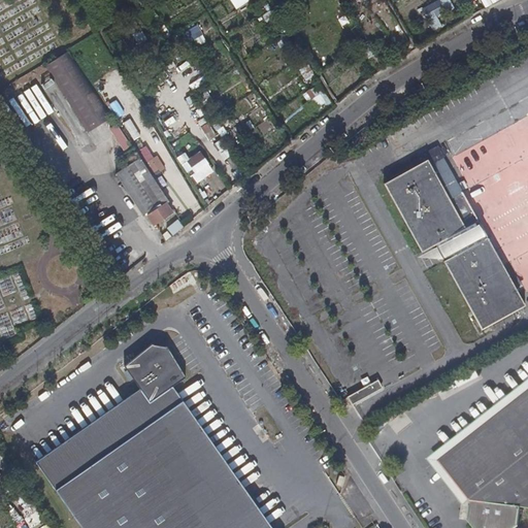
[(432,31),(443,26),(439,15),(453,9),(449,0),(440,0),(422,7),(432,31)]
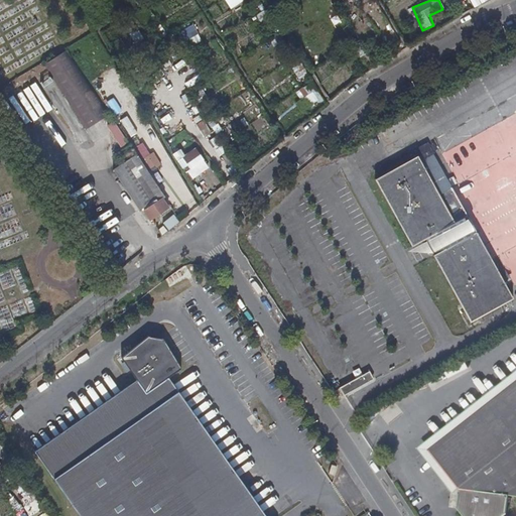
[(134,42),(141,38),(137,29),(129,32),(134,42)]
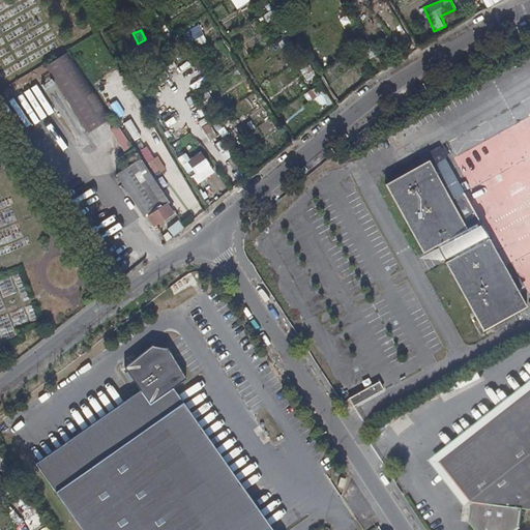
[(370,59),(377,55),(370,41),(361,46),(370,59)]
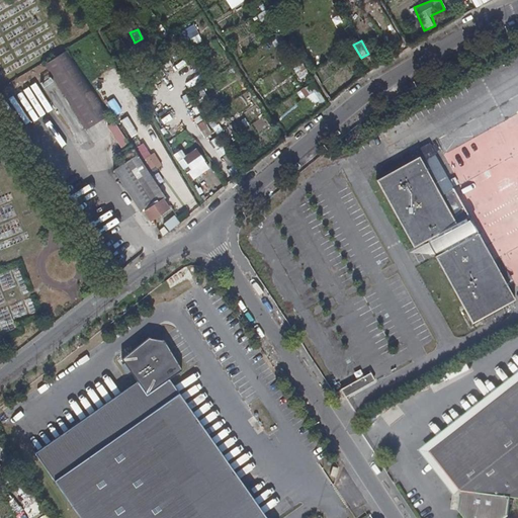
[(56,55),(42,63),(47,69),(60,61),(56,55)]
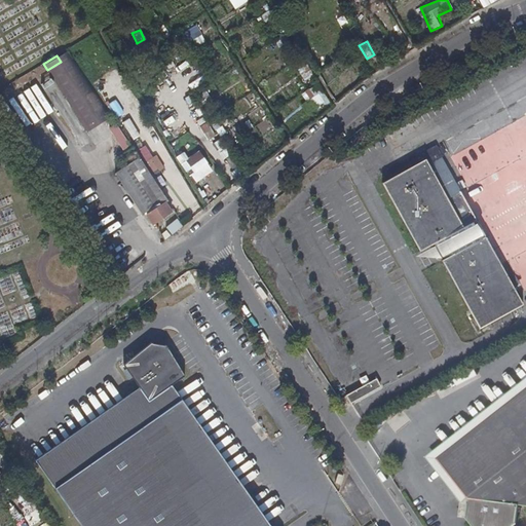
[(303,79),(312,75),(307,66),(298,70),(303,79)]
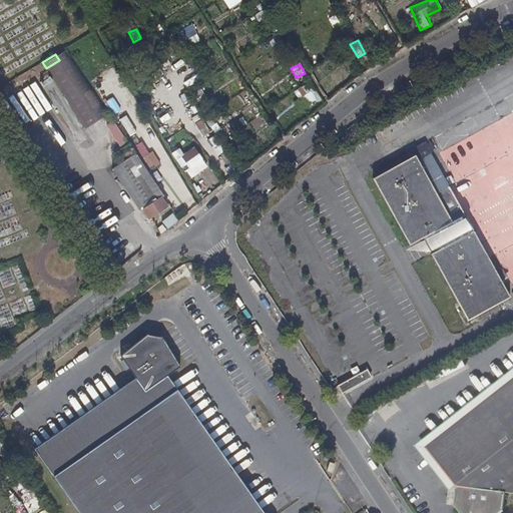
[(294,89),(297,98),(304,96),(308,106),(320,101),(313,82),(294,89)]
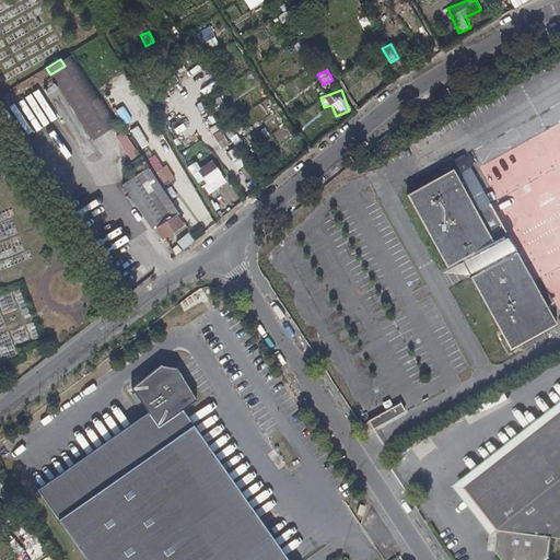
[(559,312),(559,121),(478,167),(497,200),(489,206),(468,167),(454,175),(452,172),(406,197),(445,269),(459,261),(509,351),(556,326),(533,284),(540,280),(558,313),(559,312)]
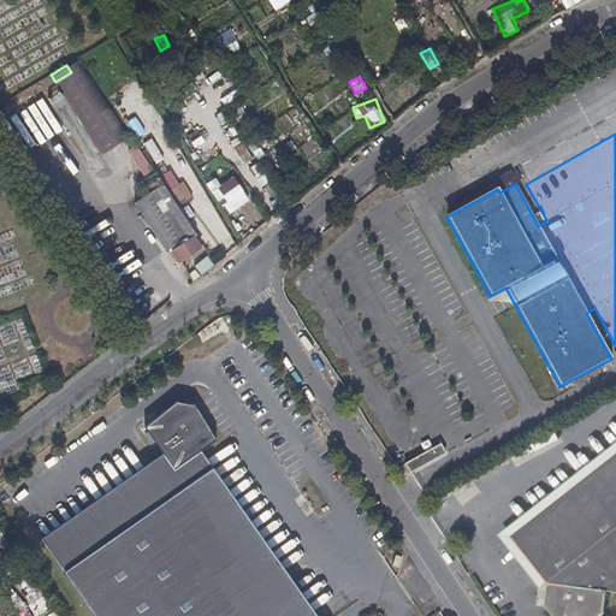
[(149,140),(142,144),(161,175),(169,170),(149,140)]
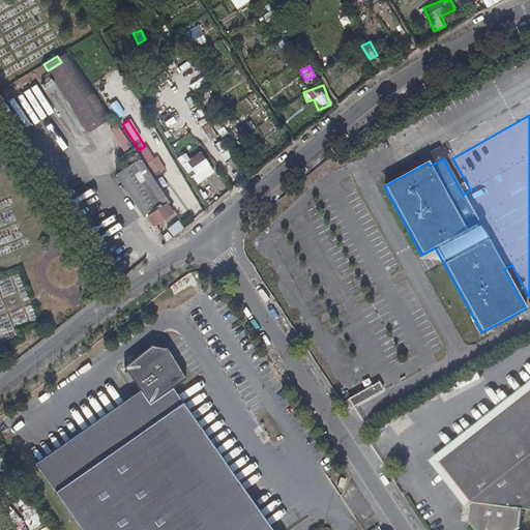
[(109,129),(123,151),(131,147),(117,124),(109,129)]
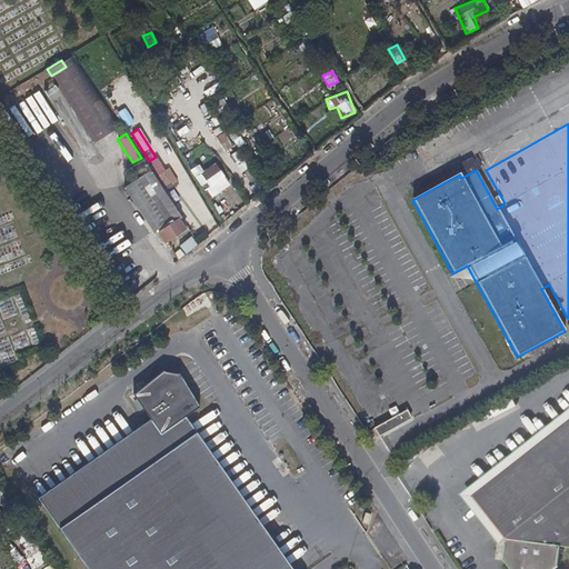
[(100,176),(80,146),(66,156),(86,186),(100,176)]
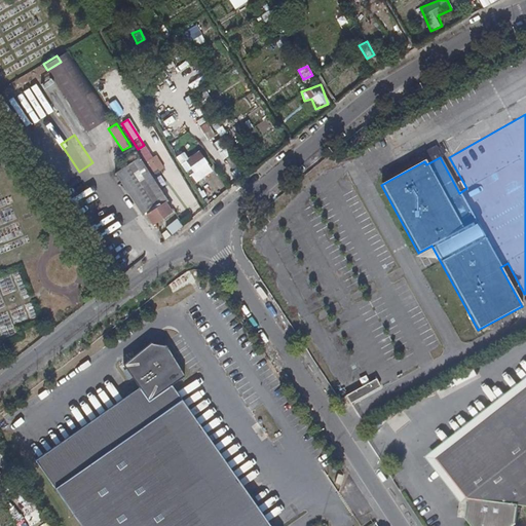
[(221,139),(213,142),(222,160),(229,157),(221,139)]
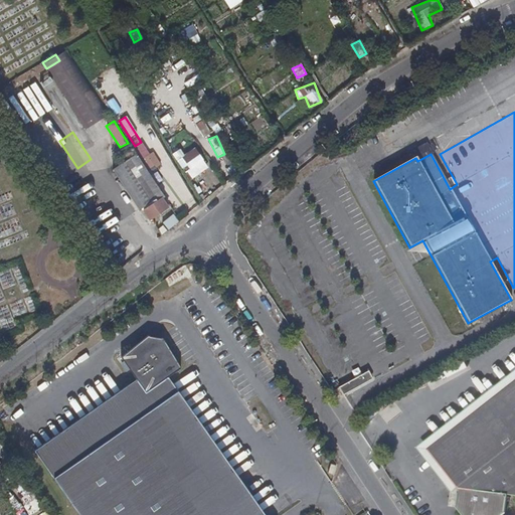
[(164,196),(129,142),(122,147),(134,165),(128,169),(147,196),(149,195),(154,203),(144,211),(149,219),(168,207),(162,198),(164,196)]
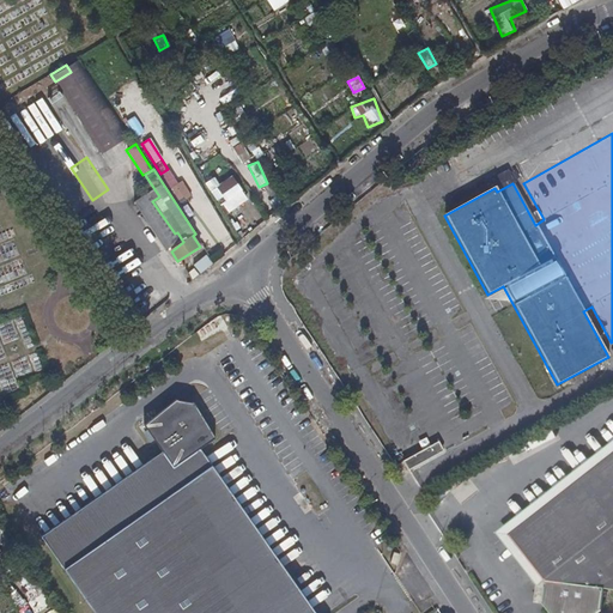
[(226,216),(249,200),(232,175),(218,184),(214,177),(205,183),(226,216)]
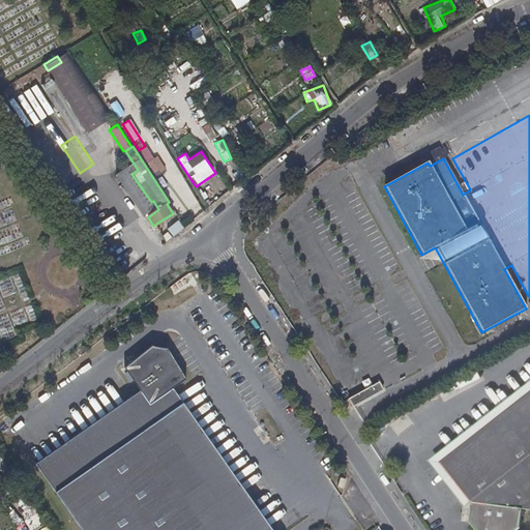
[(154,176),(166,170),(157,156),(146,163),(154,176)]
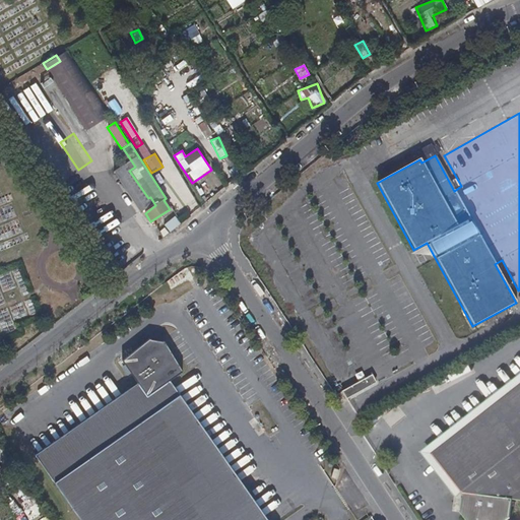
[(169,232),(180,225),(175,217),(164,223),(169,232)]
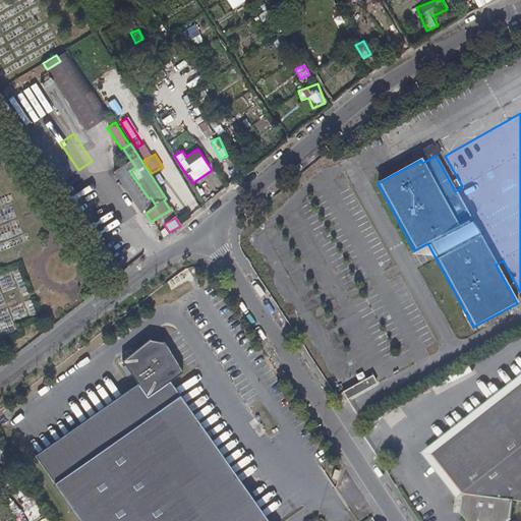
[(137,385),(35,456),(80,520),(266,520),(171,385),(186,373),(167,346),(152,342),(122,363),(137,385)]
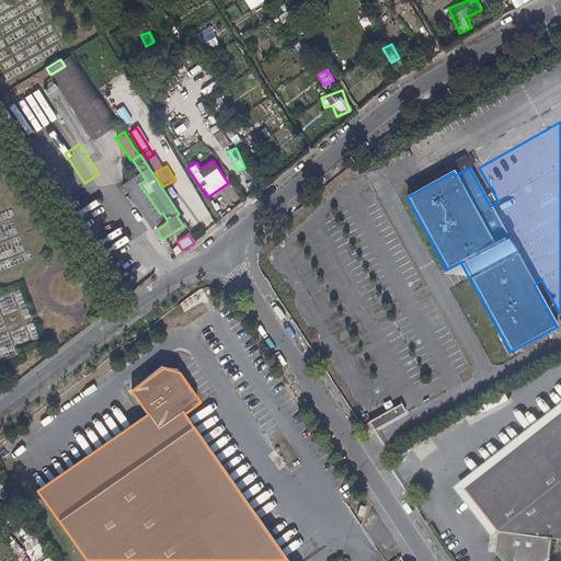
[(67,402),(61,396),(56,400),(60,407),(67,402)]
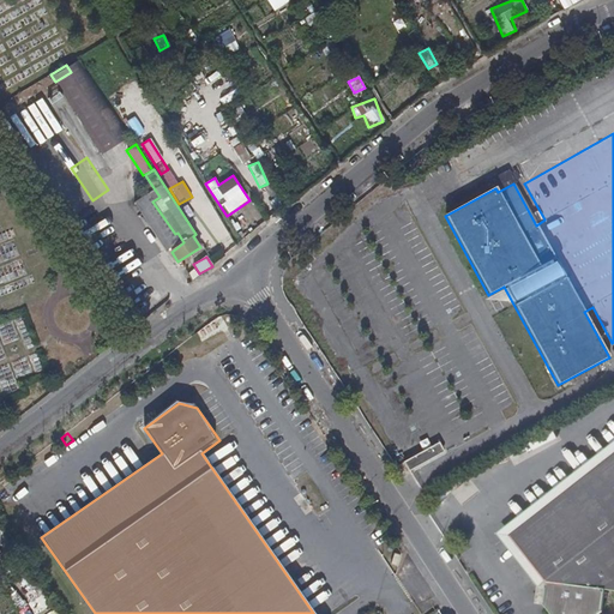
[(437,444),(401,463),(405,473),(443,453),(437,444)]
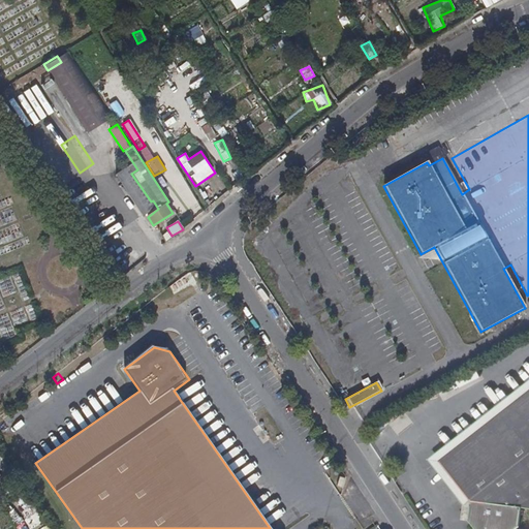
[(511,405),(528,439),(528,393),(528,392),(511,405)]
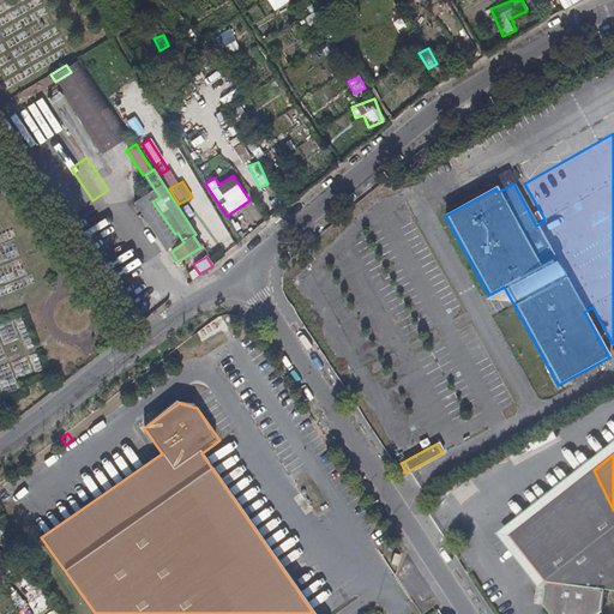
[(506,540),(529,567),(573,542),(596,530),(613,519),(613,510),(594,470),(506,540)]
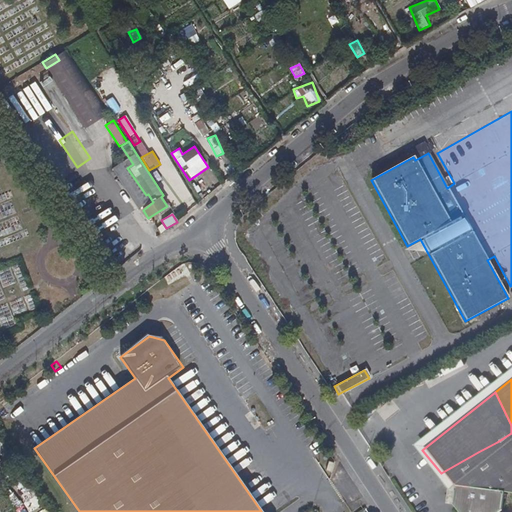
[(511,433),(497,442),(511,472),(511,433)]
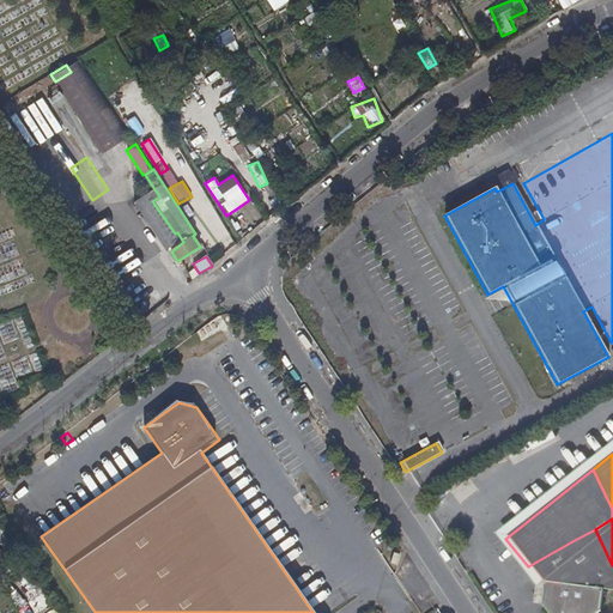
[(612,565),(595,529),(572,541),(601,596),(601,592),(612,592),(612,565)]
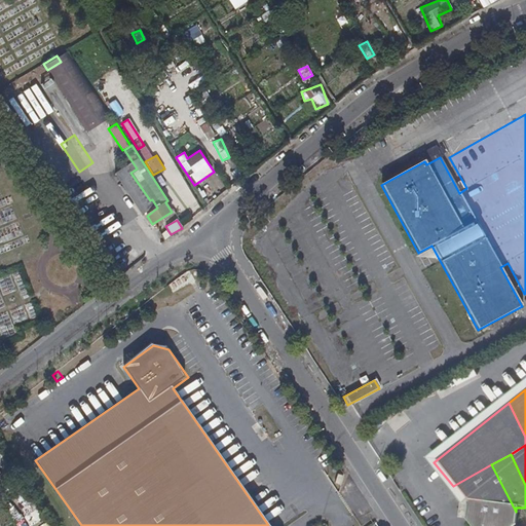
[(491,464),(453,486),(464,500),(462,521),(466,525),(513,525),(516,512),(491,464)]
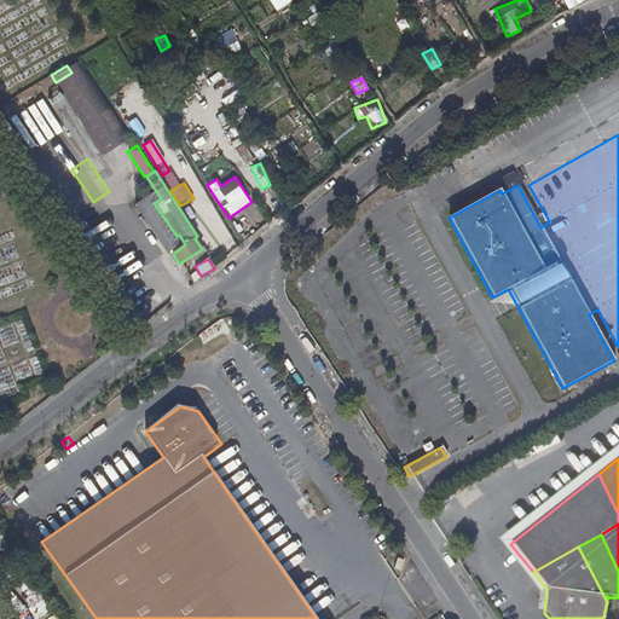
[(34,618),(51,611),(45,599),(28,606),(34,618)]
